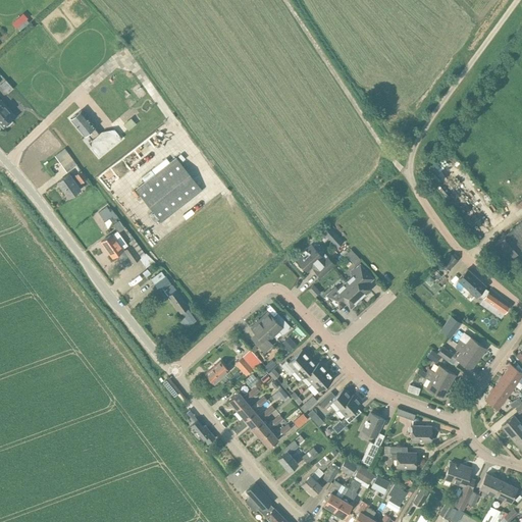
[(20,30),(32,19),(25,11),(13,21),(20,30)]
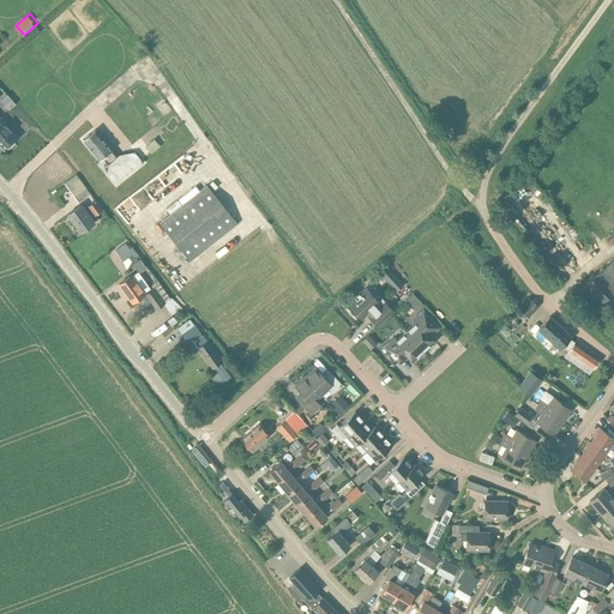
[(11,85),(6,90),(16,101),(23,94),(17,88),(14,90),(11,85)]
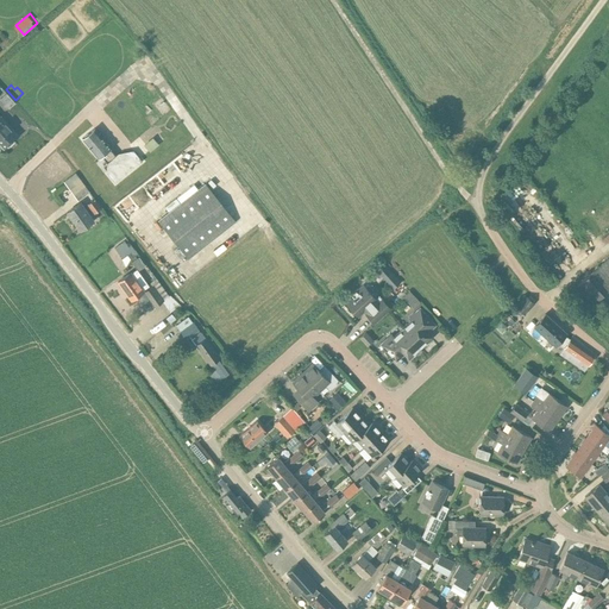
[(452,121),(443,107),(433,114),(441,127),(452,121)]
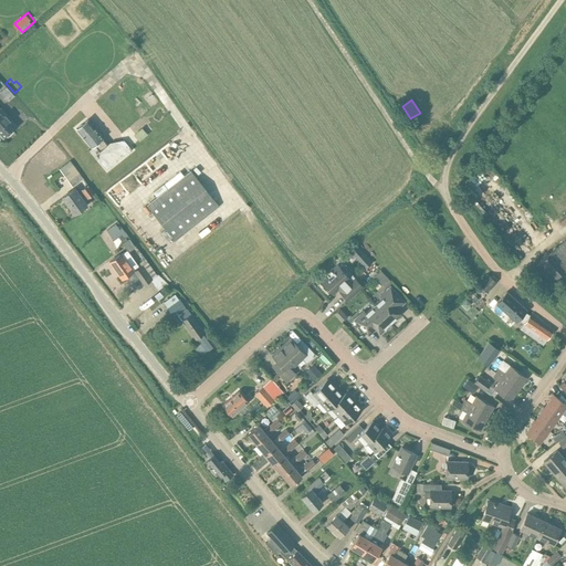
[(0,134),(1,135),(3,136),(4,137),(17,126),(1,108),(0,108),(0,134)]
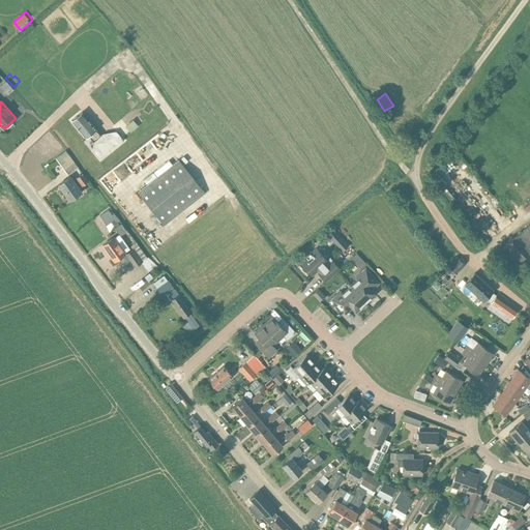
[(96,128),(83,112),(71,120),(86,138),(88,136),(97,146),(89,153),(95,160),(101,169),(129,146),(117,130),(105,141),(95,129),(96,128)]
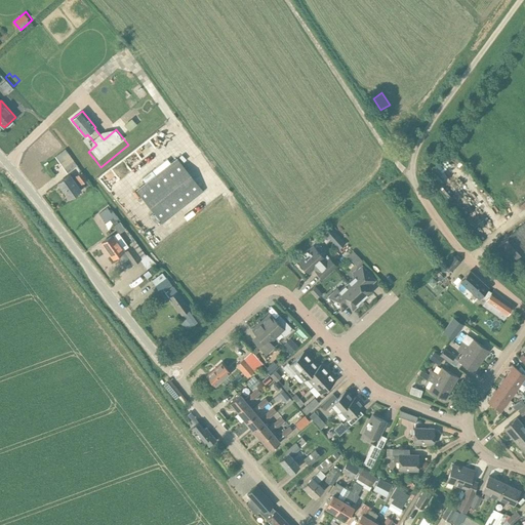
[(124,122),(128,130),(140,122),(135,114),(124,122)]
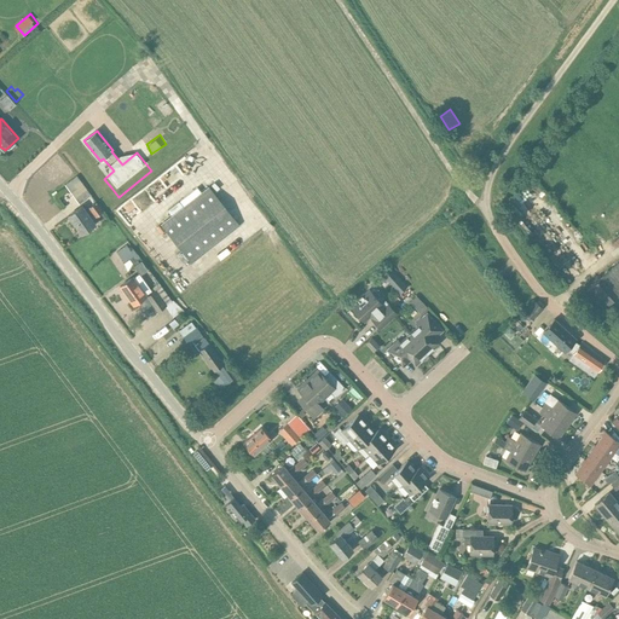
[(79,204),(91,196),(76,177),(65,185),(79,204)]
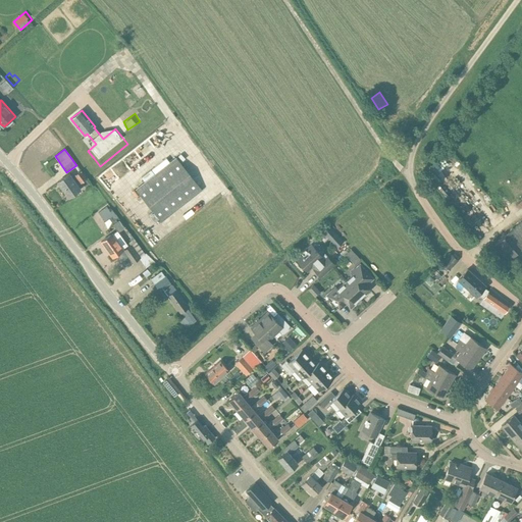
[(202,191),(175,157),(136,190),(161,222),(202,191)]
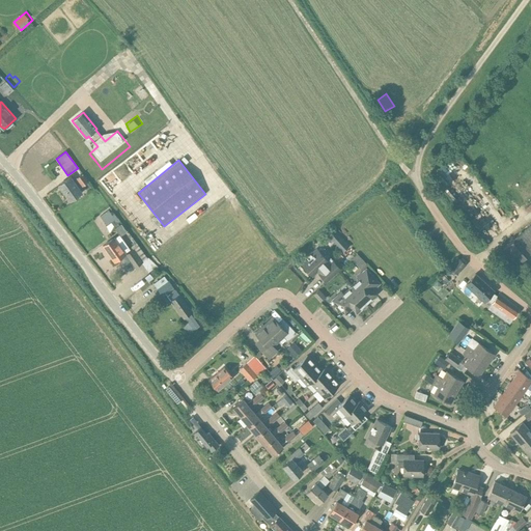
[(82,187),(88,182),(82,173),(76,178),(82,187)]
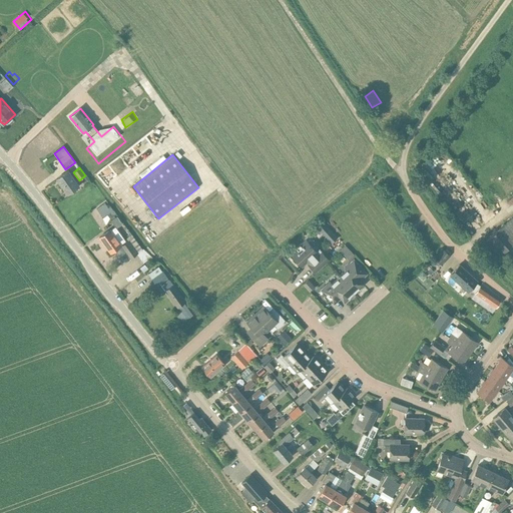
[(79,185),(68,170),(56,179),(67,194),(79,185)]
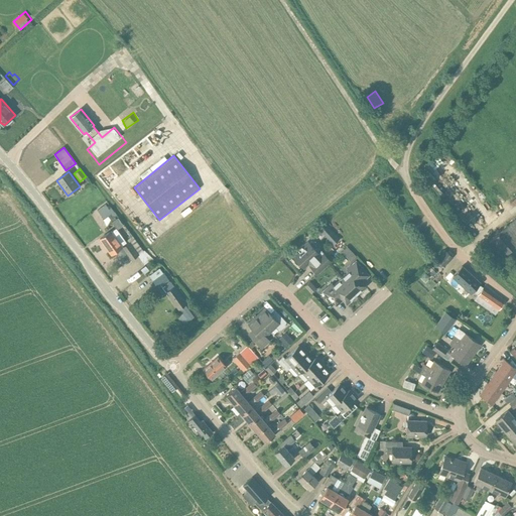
[(109,206),(107,205),(98,211),(104,220),(115,212),(113,209),(111,210),(109,206)]
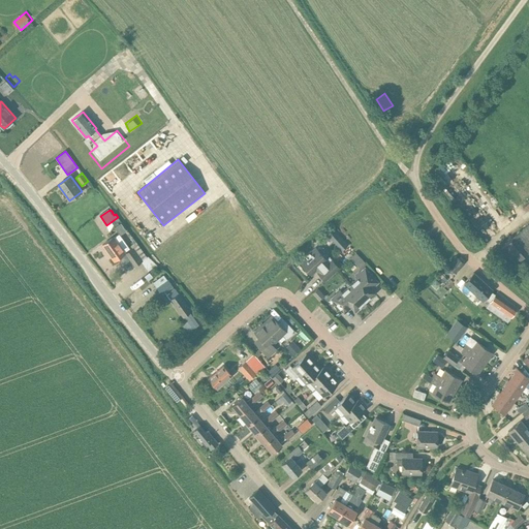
[(153,214),(150,217),(157,226),(161,223),(153,214)]
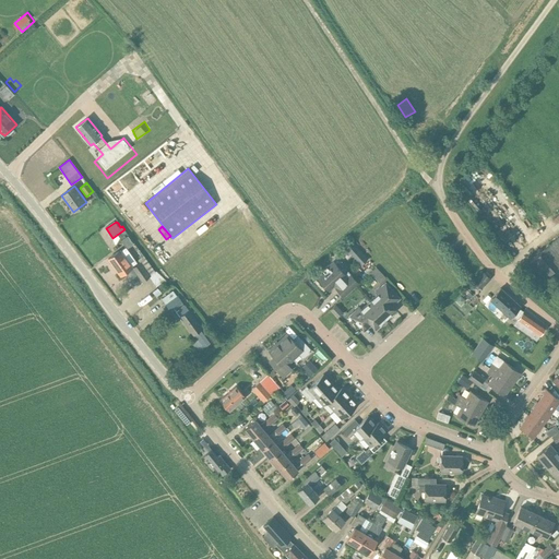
[(558,237),(557,239),(530,262),(544,278),(558,265),(558,237)]
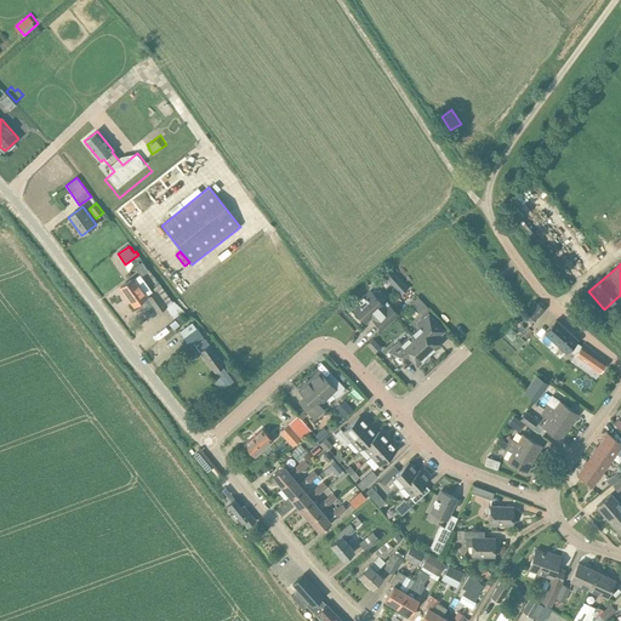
[(409,288),(392,268),(385,275),(402,295),(409,288)]
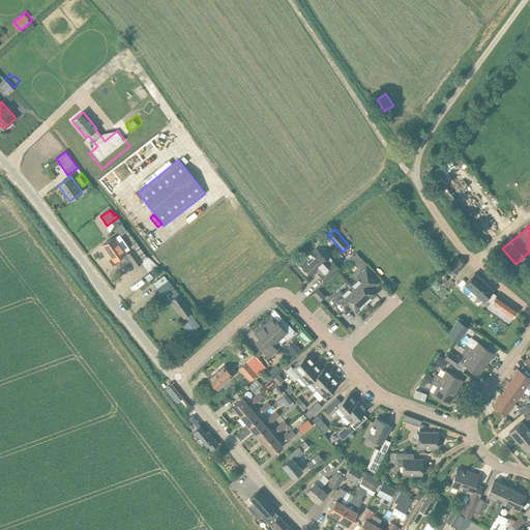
[(111,240),(111,239),(102,245),(114,261),(122,255),(129,248),(119,234),(111,240)]
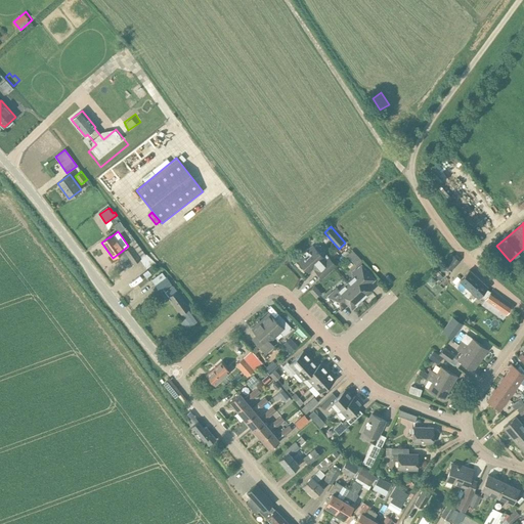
[(128,244),(131,248),(124,253),(132,265),(146,256),(134,239),(128,244)]
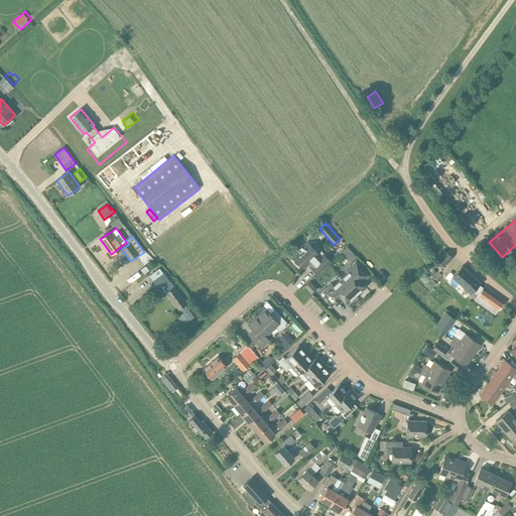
[(320,256),(307,242),(302,247),(303,248),(293,257),(303,267),(308,262),(310,264),(309,265),(316,273),(330,261),(323,253),(320,256)]
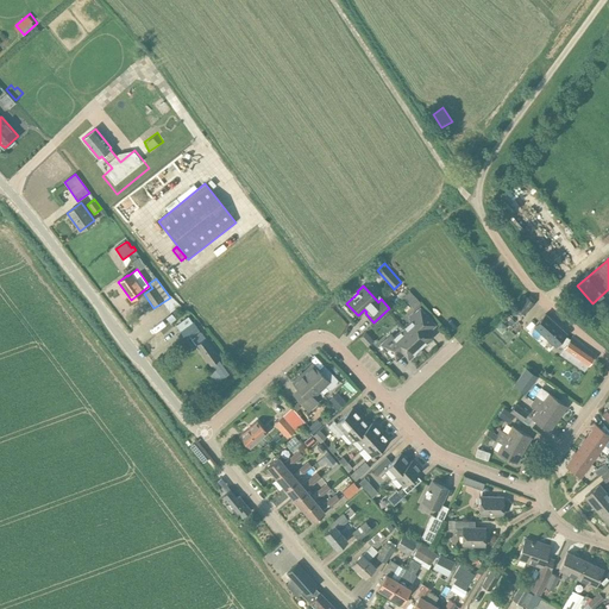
[(409,292),(403,297),(414,309),(421,302),(409,292)]
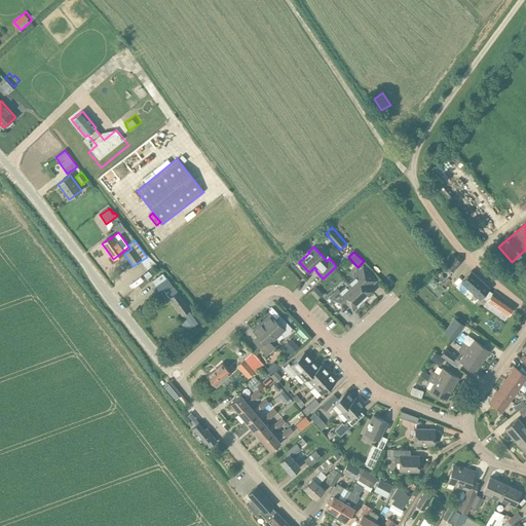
[(454,256),(447,263),(446,265),(453,271),(461,262),(454,256)]
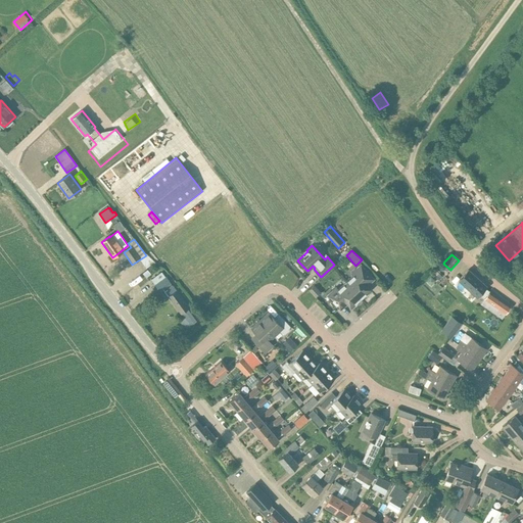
[(366,297),(367,294),(370,290),(365,284),(372,278),(373,279),(374,279),(367,272),(361,265),(354,270),(357,272),(345,282),(363,300),(366,297)]
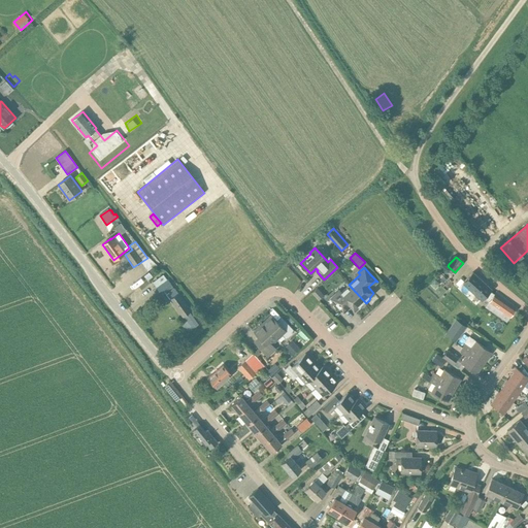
[(465,279),(463,284),(482,299),(484,298),(490,291),(491,289),(472,272),(465,279)]
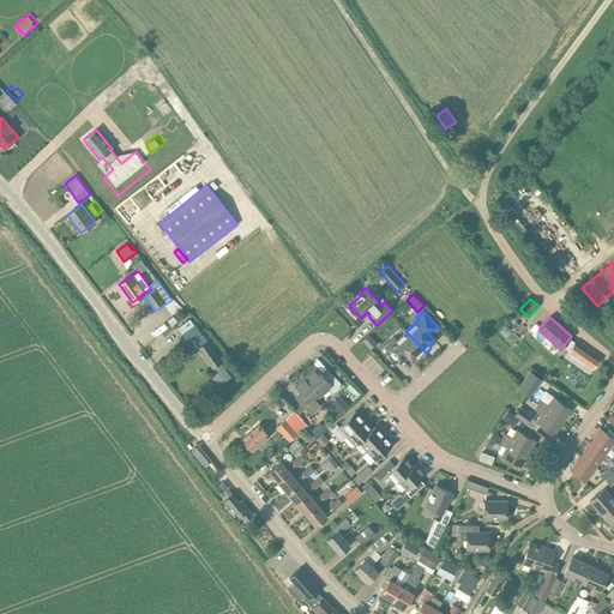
[(194,325),(192,327),(182,333),(187,342),(191,339),(212,368),(214,367),(224,381),(230,377),(220,362),(221,361),(206,342),(203,335),(202,336),(200,332),(194,325)]
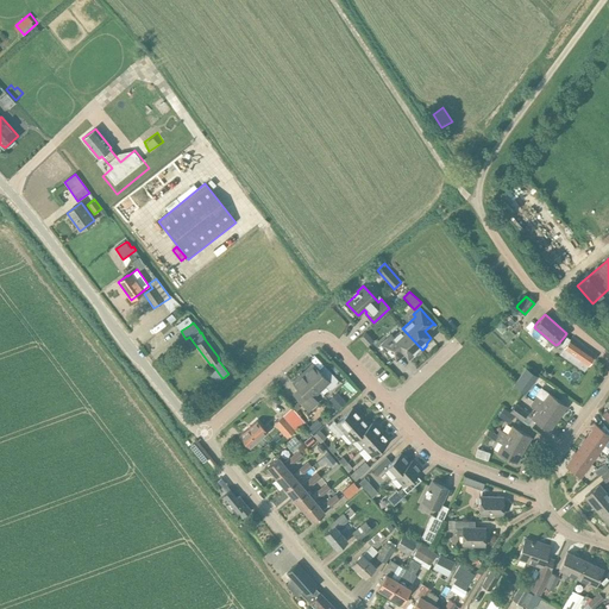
[(170,324),(161,331),(163,333),(173,326),(170,324)]
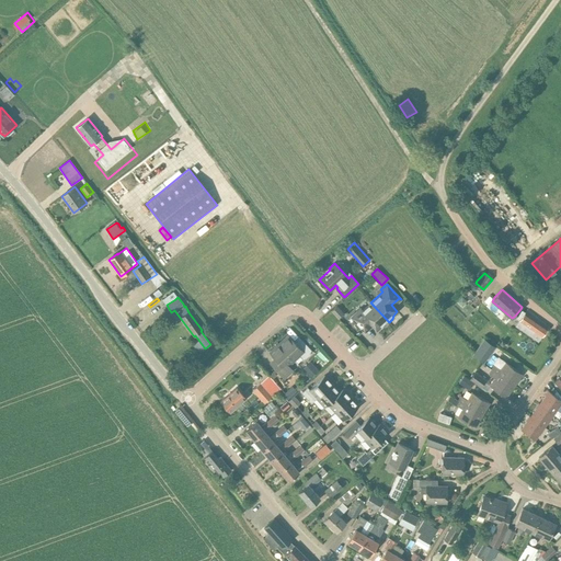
[(359,313),(356,311),(351,317),(365,333),(365,332),(364,331),(371,323),(377,330),(381,325),(385,327),(389,322),(370,302),(359,313)]
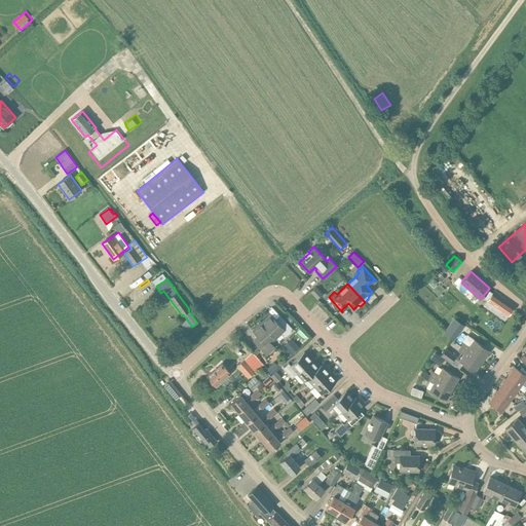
[(310,291),(317,299),(323,295),(315,287),(310,291)]
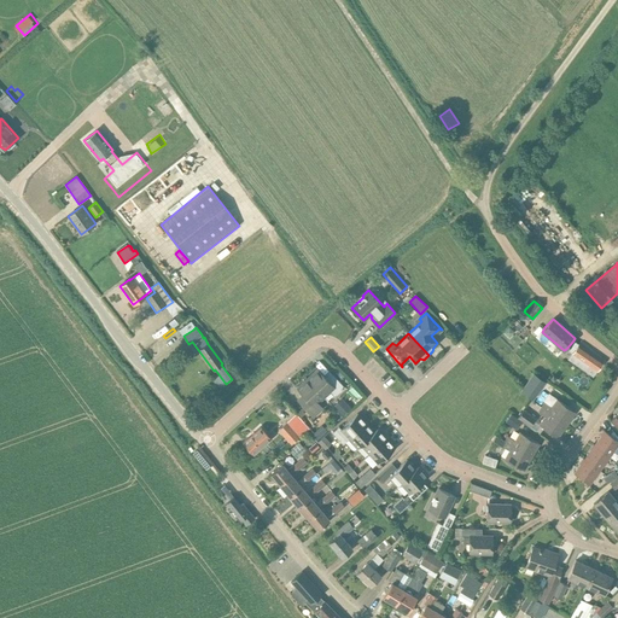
[(573,340),(566,349),(572,353),(569,357),(575,362),(593,375),(596,371),(604,362),(578,344),(578,345),(573,340)]
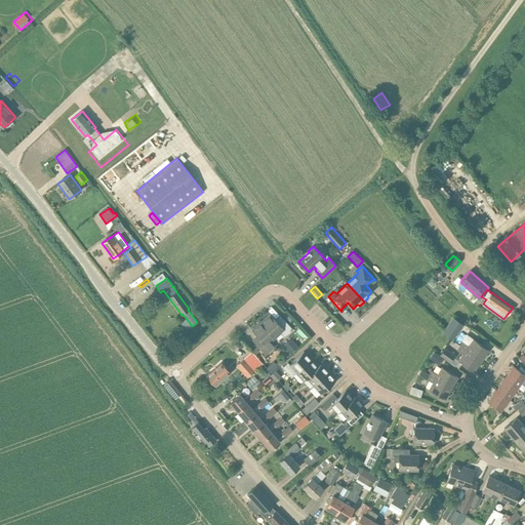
[(284,336),(285,336),(292,329),(283,319),(278,323),(270,314),(260,322),(275,337),(280,332),(284,336)]
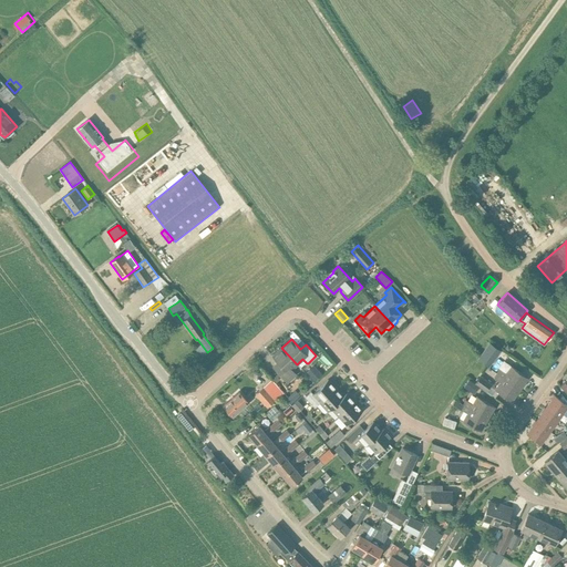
[(478,357),(477,359),(490,368),(501,350),(490,342),(478,357)]
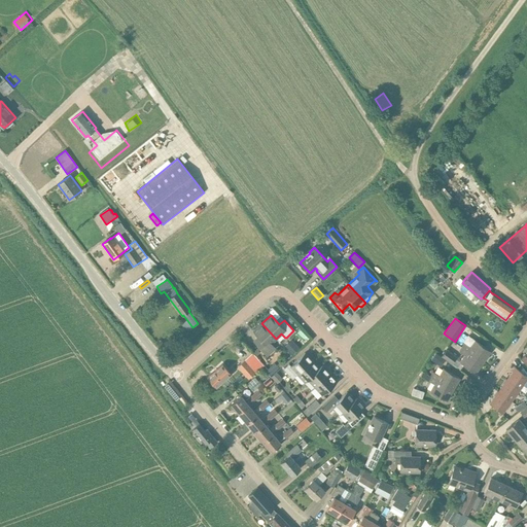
[(276,339),(261,323),(253,331),(258,337),(254,341),(267,355),(275,348),(271,344),(276,339)]
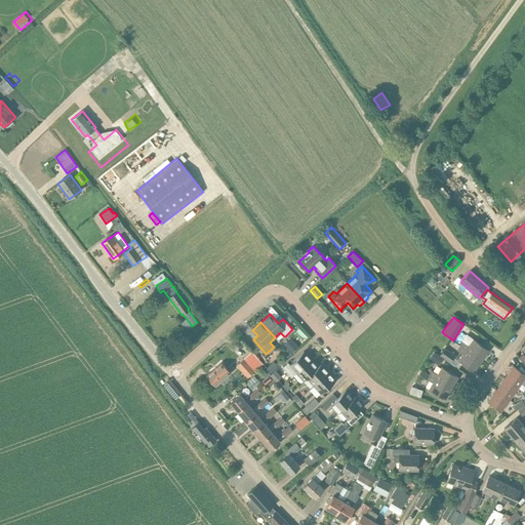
[(290,338),(283,345),(291,354),(298,347),(290,338)]
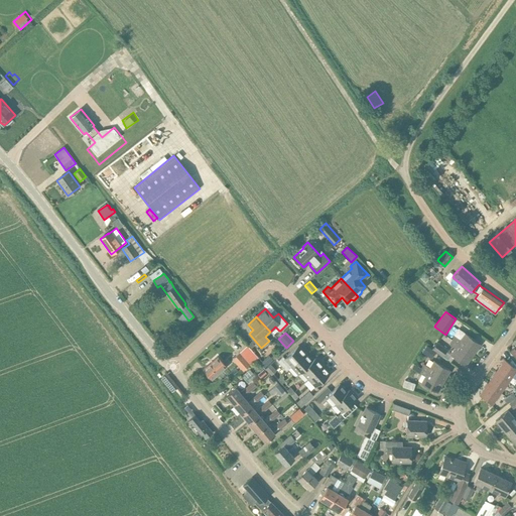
[(453,340),(473,355),(481,344),(466,334),(460,341),(455,337),(453,340)]
